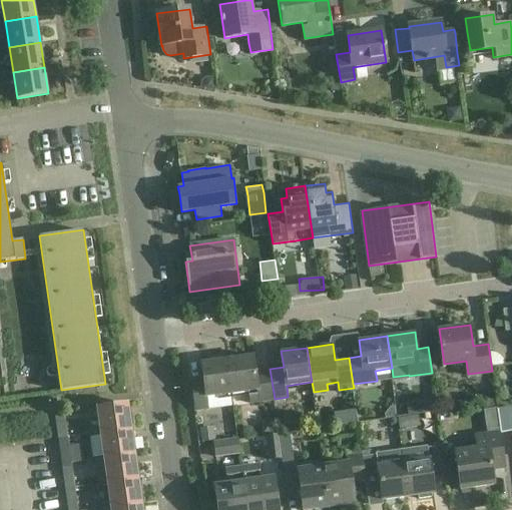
[(227,359),(232,393),(248,391),(250,402),(260,401),(275,399),(270,369),(256,371),(253,355),(227,359)]
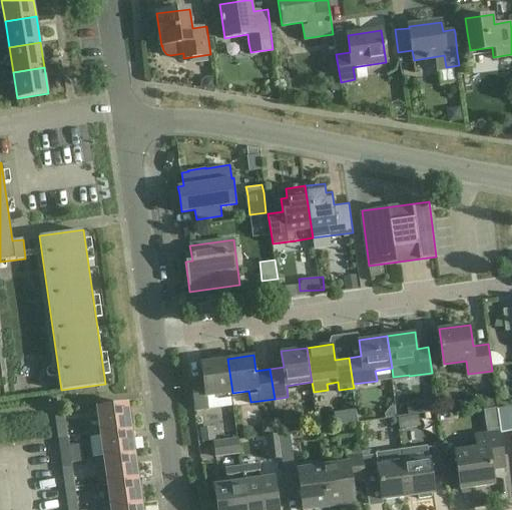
[(232,393),(227,359),(202,362),(204,378),(191,380),(195,410),(208,408),(207,396),(232,393)]
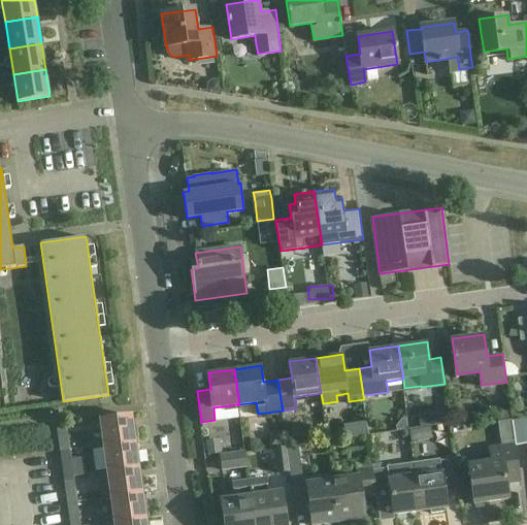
[(448,405),(438,407),(440,422),(450,421),(448,405)]
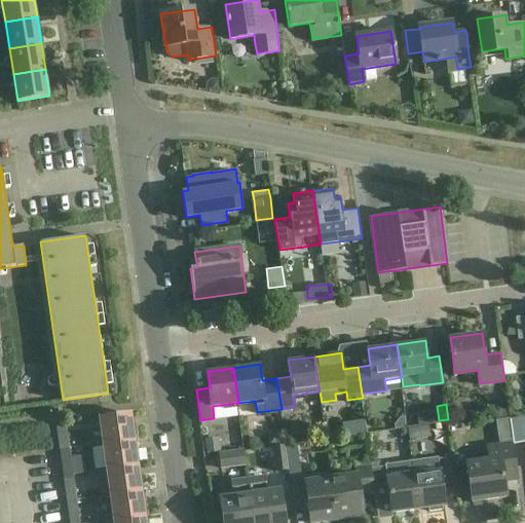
[(104,443),(135,439),(132,413),(100,418),(104,443)]
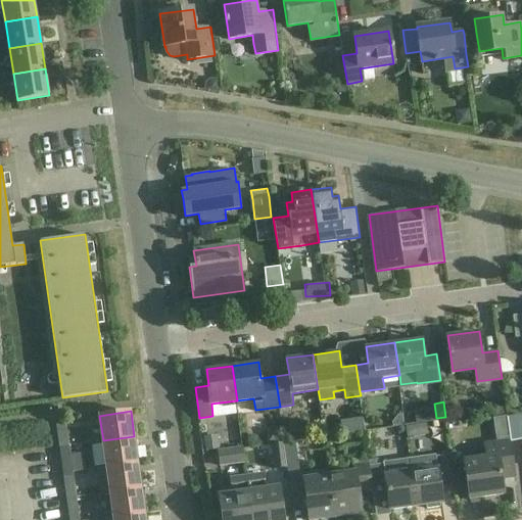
[(521,411),(495,415),(499,437),(521,434),(521,411)]
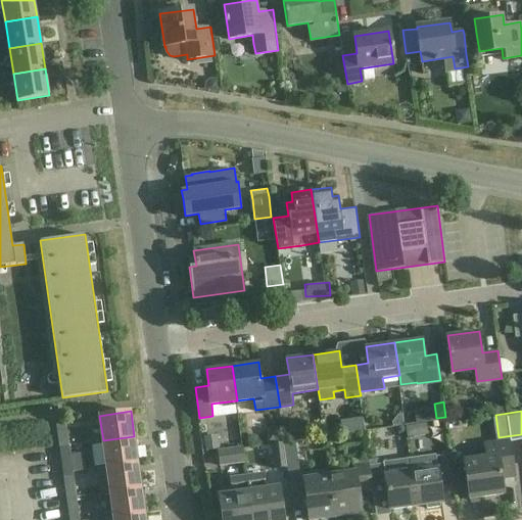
[(59,446),(69,445),(65,418),(55,420),(59,446)]
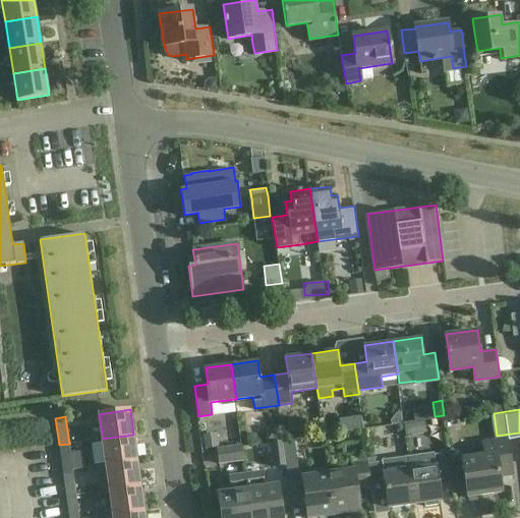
[(133,435),(103,439),(106,464),(137,459),(133,435)]
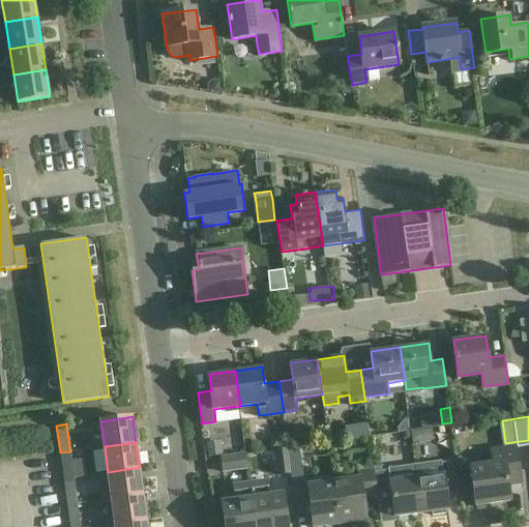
[(523,481),(518,444),(491,448),(493,462),(470,465),(476,504),(510,499),(508,482),(523,481)]
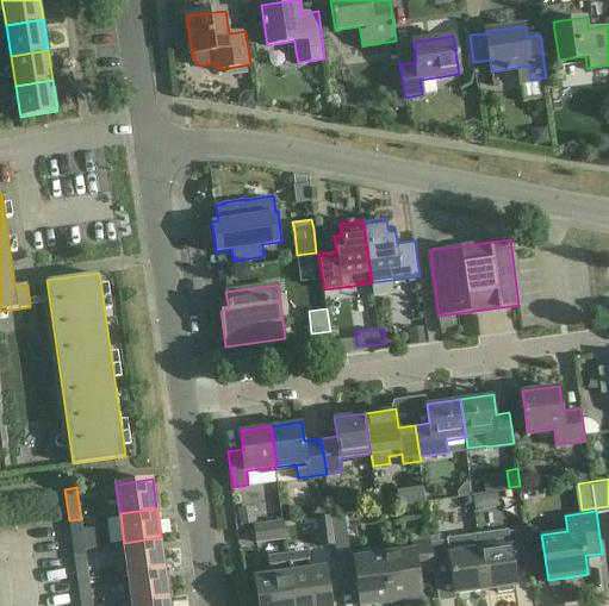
[(331,514),(331,513),(316,514),(321,545),(335,543),(333,526),(331,514)]
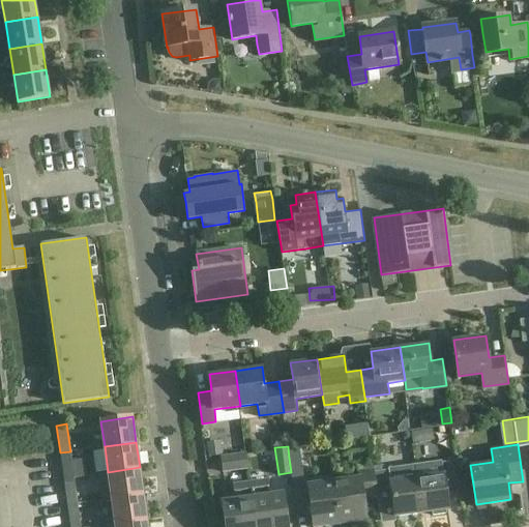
[(300,446),(288,447),(289,458),(301,456),(300,446)]
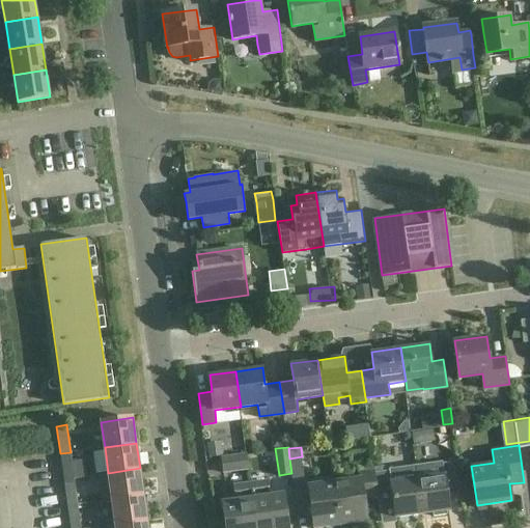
[(249,468),(247,451),(221,454),(223,472),(249,468)]
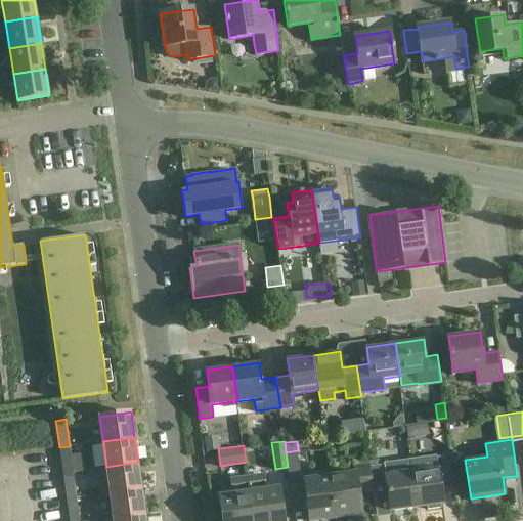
[(59,447),(62,473),(73,471),(86,469),(83,451),(78,452),(71,453),(70,446),(59,447)]
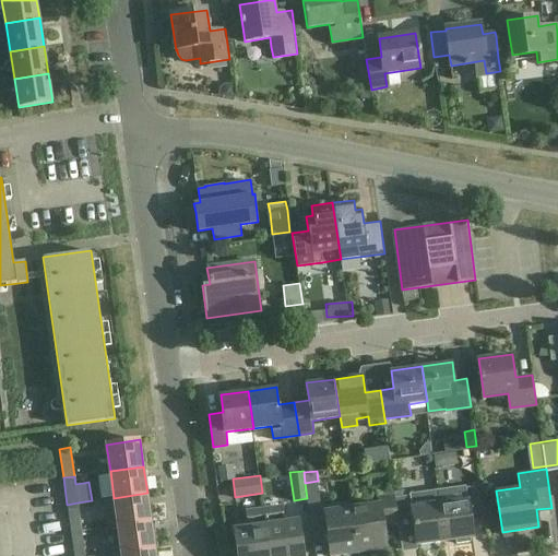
[(465,485),(438,488),(440,503),(441,503),(446,540),(458,537),(458,541),(472,540),(471,536),(474,535),(472,518),(486,516),(484,496),(482,484),(465,486),(465,485)]
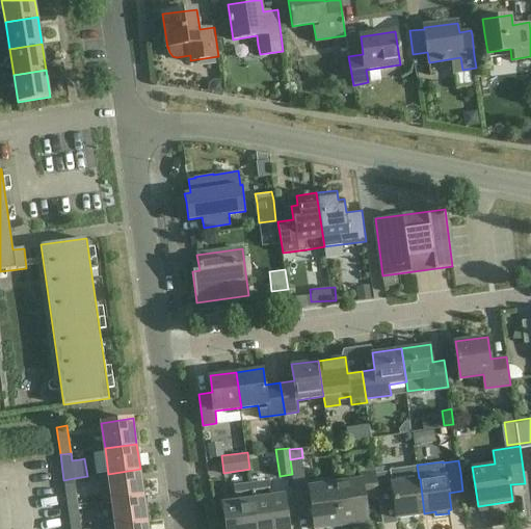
[(390,469),(390,470),(376,472),(379,498),(380,503),(395,501),(397,518),(424,513),(420,478),(419,478),(417,465),(390,469)]
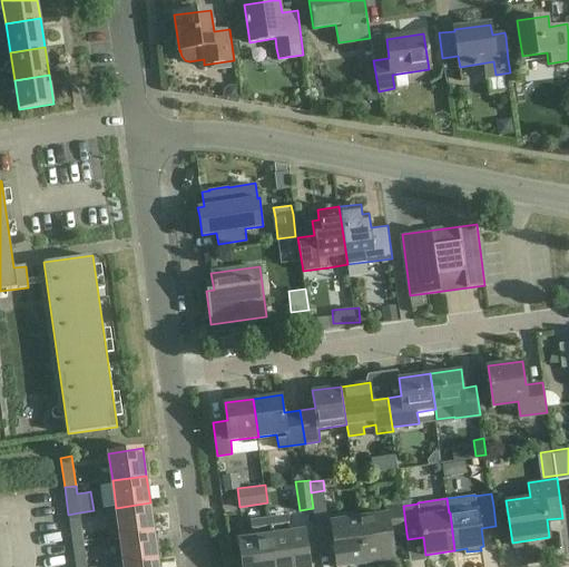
[(150,502),(116,508),(119,535),(154,530),(150,502)]
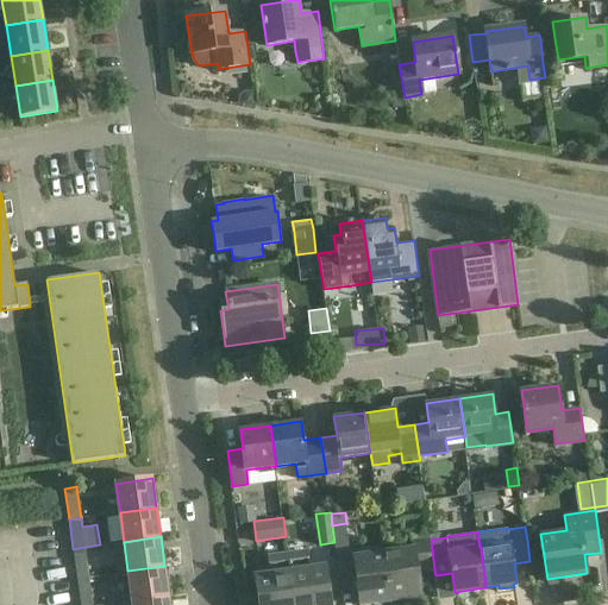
[(384,552),(392,600),(421,596),(418,572),(434,569),(431,540),(431,537),(413,540),(414,547),(384,552)]
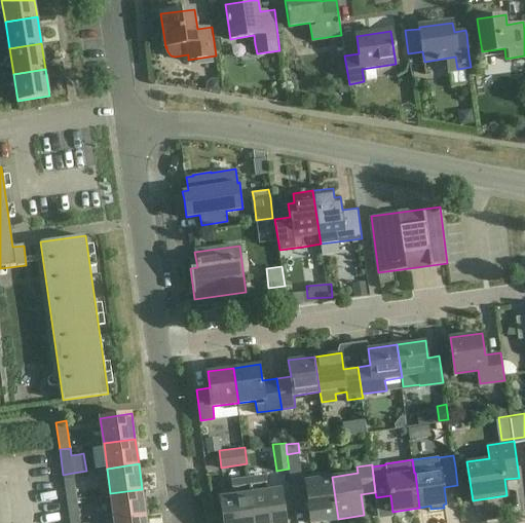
[(461,465),(455,467),(457,485),(463,485),(461,465)]
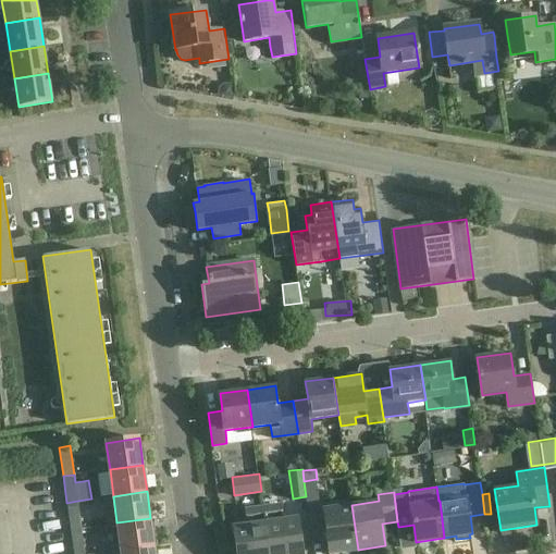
[(81,528),(77,501),(66,503),(71,529),(81,528)]
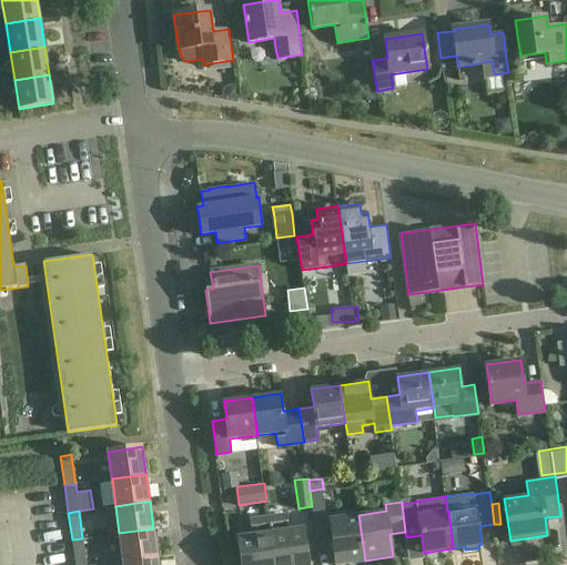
[(365,561),(358,515),(331,518),(330,512),(313,514),(317,544),(333,542),(336,564),(365,561)]
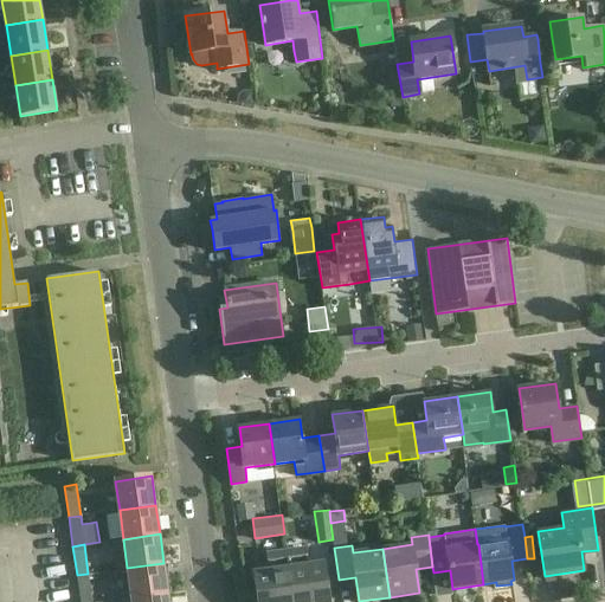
[(288,550),(295,601),(329,601),(324,562),(308,564),(306,548),(288,550)]
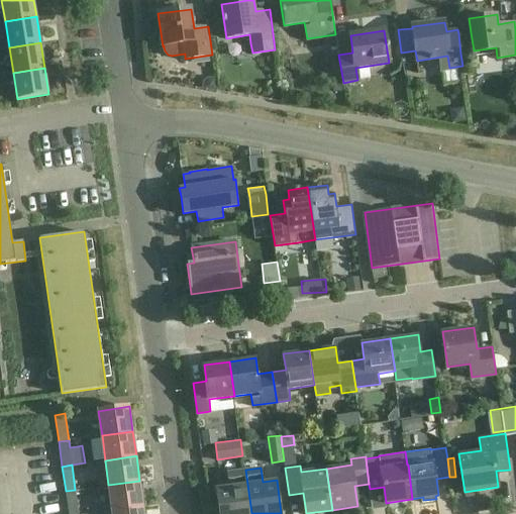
[(220,513),(251,513),(245,470),(229,472),(231,487),(217,489),(220,513)]
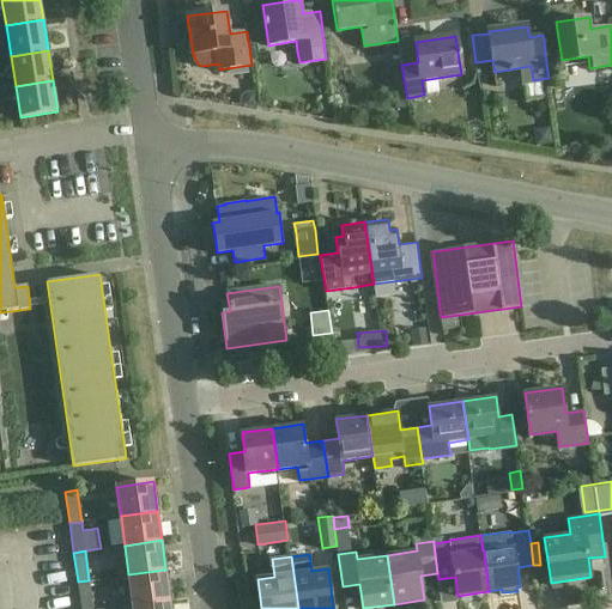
[(165,570),(128,574),(133,604),(170,598),(165,570)]
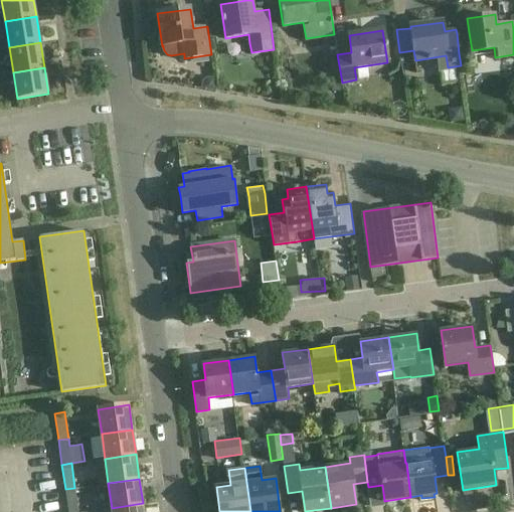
[(77,511),(74,488),(65,489),(67,511),(77,511)]
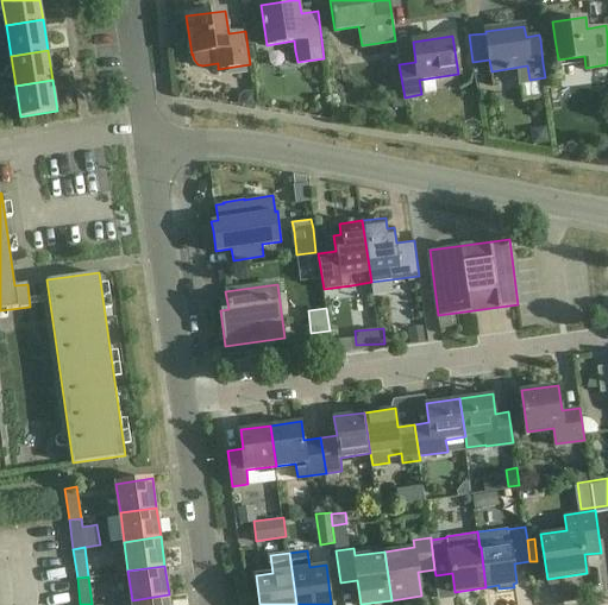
[(169,604),(169,594),(132,600),(132,604),(169,604)]
